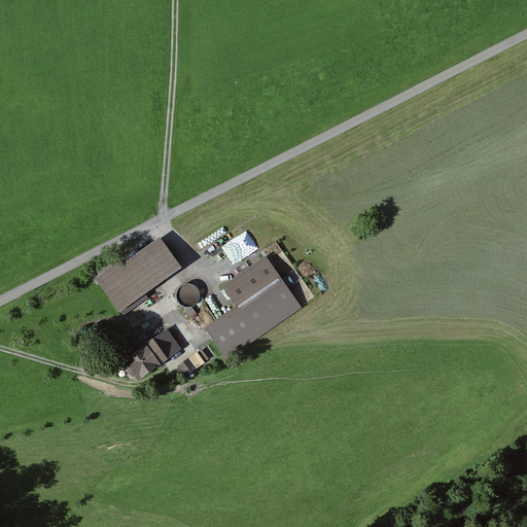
[(235,264),(259,249),(249,231),(223,244),(235,264)]
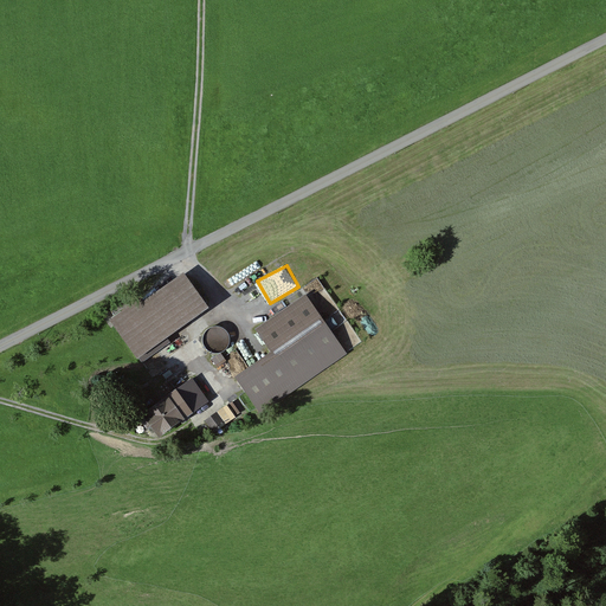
[(165,335),(206,307),(185,276),(146,304),(142,300),(114,320),(142,360),(169,341),(165,335)]
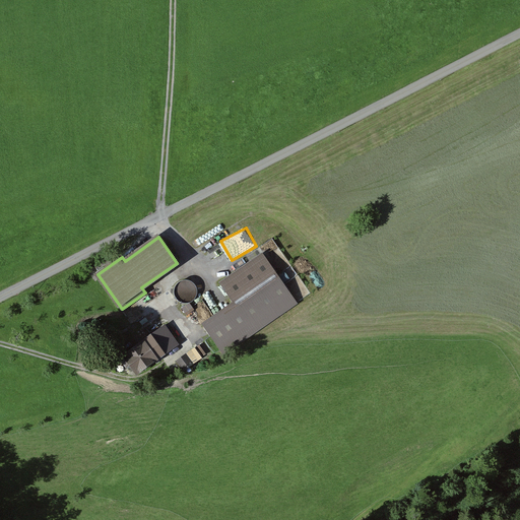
[(224,353),(297,304),(262,254),(220,282),(234,303),(203,323),(224,353)]
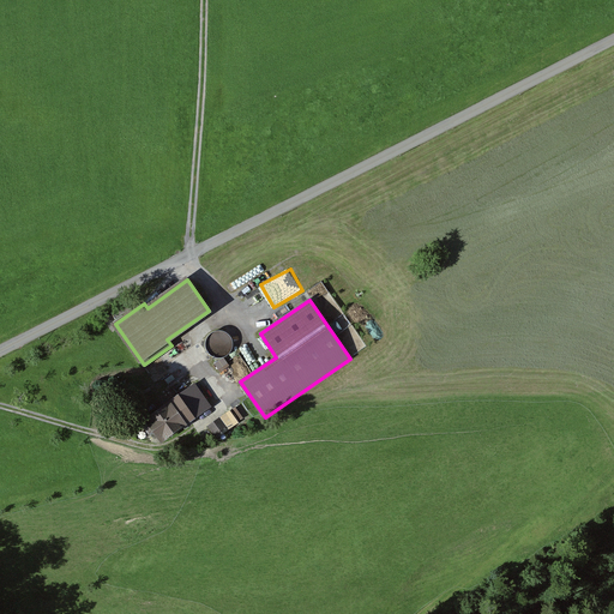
[(228,354),(234,354),(236,337),(210,335),(208,354),(220,356),(218,366),(227,367),(228,354)]
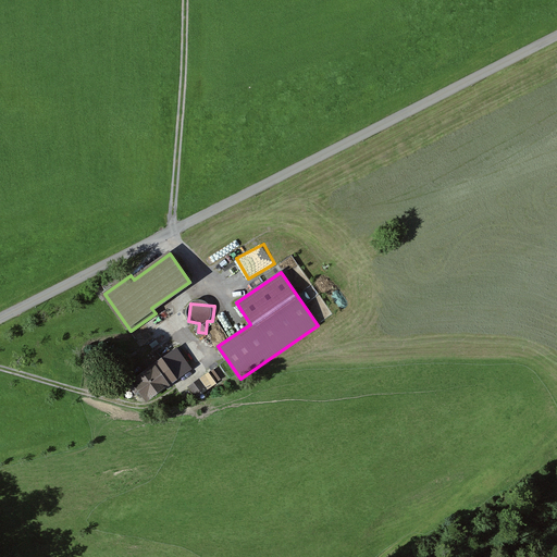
[(147,399),(192,369),(177,348),(132,379),(147,399)]
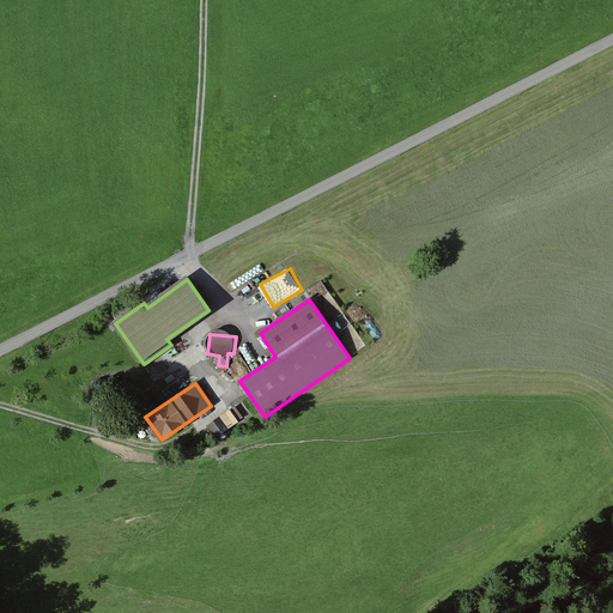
[(247,419),(258,412),(250,399),(240,406),(247,419)]
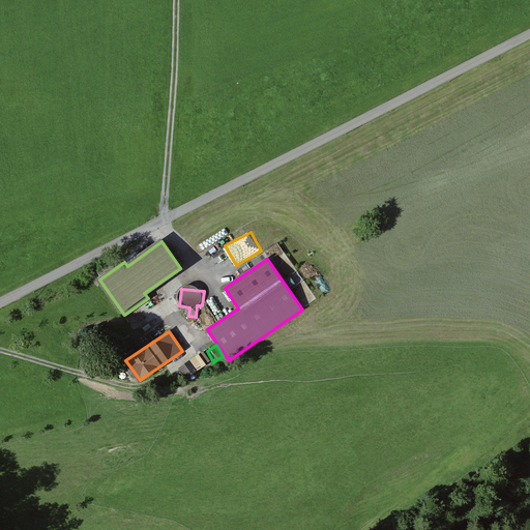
[(194,377),(208,366),(200,354),(185,364),(194,377)]
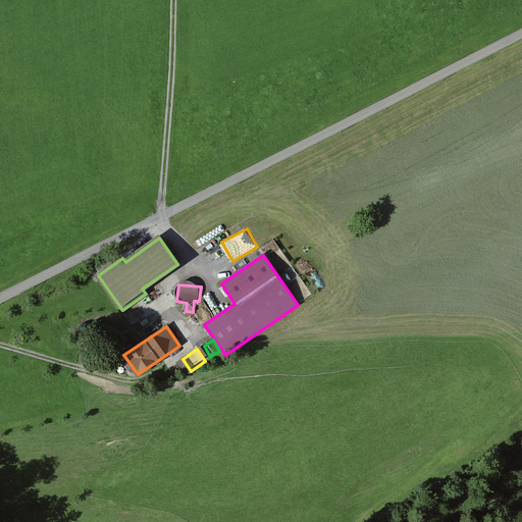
All buildings are outlined.
